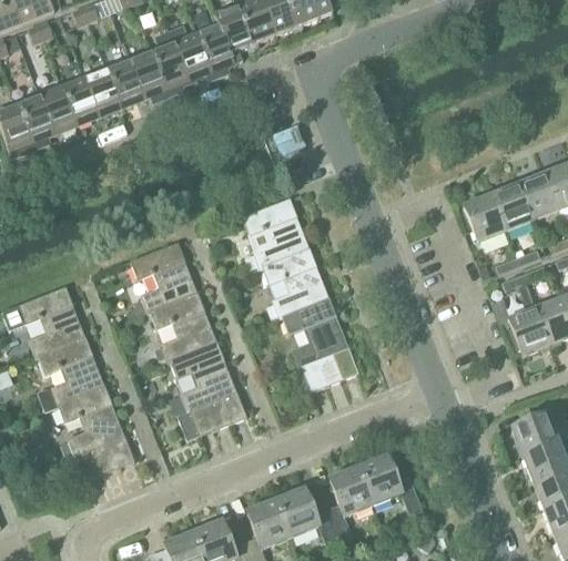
[(0,30),(21,21),(53,9),(50,0),(9,0),(8,3),(0,1),(0,30)]
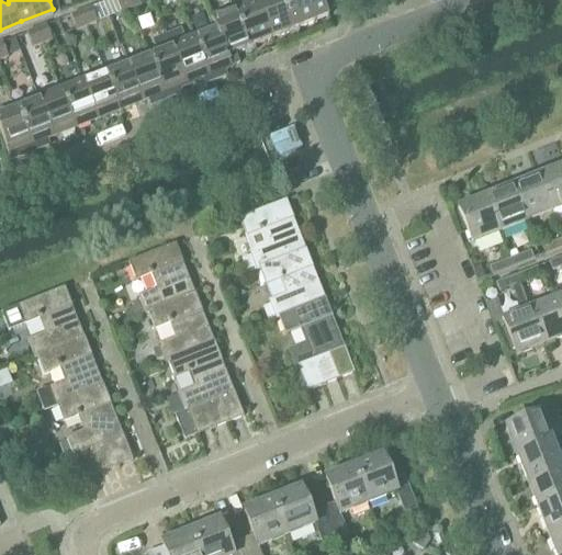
[(237,0),(233,2),(249,43),(272,34),(258,0),(237,0)]
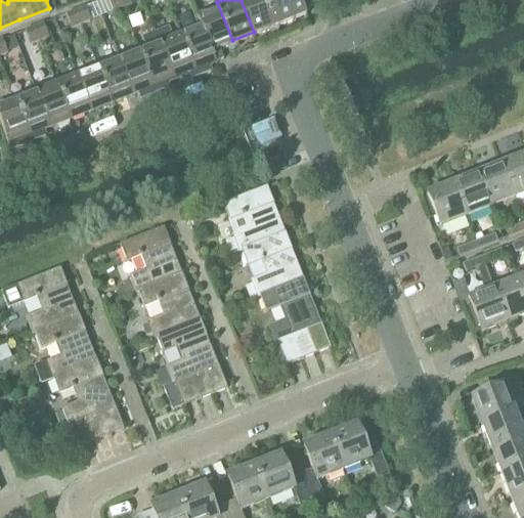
[(241,0),(254,32),(274,24),(264,0),(241,0)]
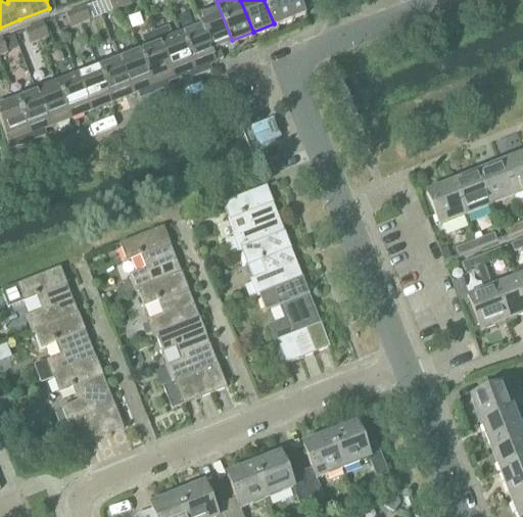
[(264,0),(274,24),(305,11),(300,0),(264,0)]
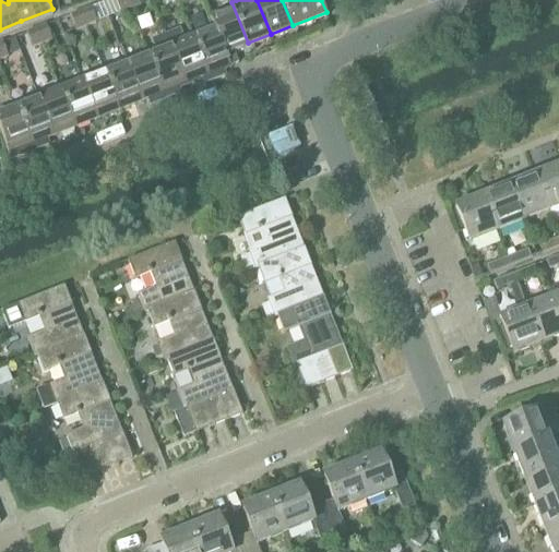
[(232,2),(209,11),(212,21),(214,21),(226,51),(230,61),(232,61),(239,58),(236,48),(248,43),(232,2)]
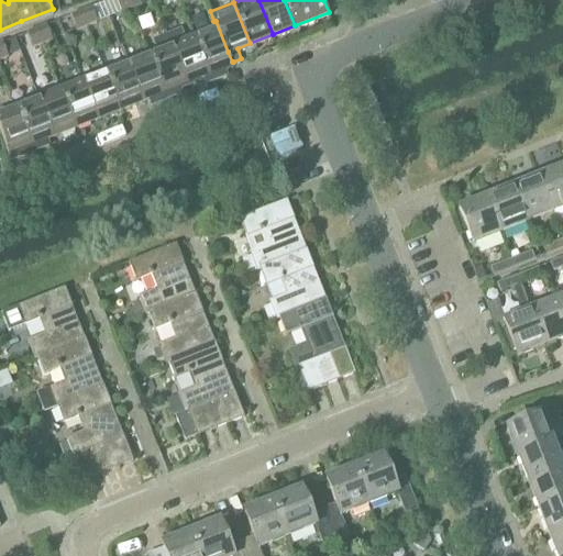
[(80,7),(86,21),(97,18),(90,3),(80,7)]
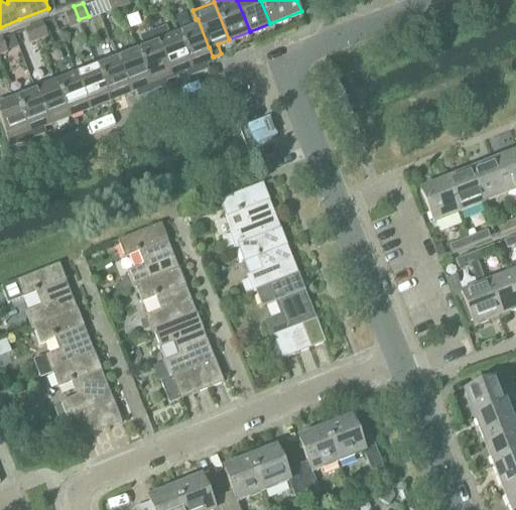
[(66,10),(71,23),(79,19),(74,6),(66,10)]
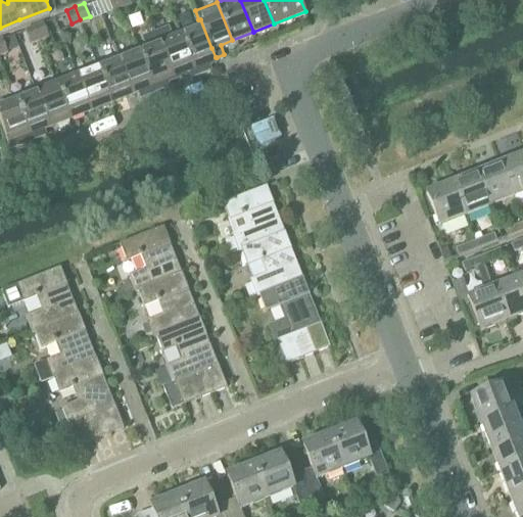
[(198,19),(179,28),(196,72),(211,65),(209,60),(216,57),(211,48),(200,19),(198,19)]
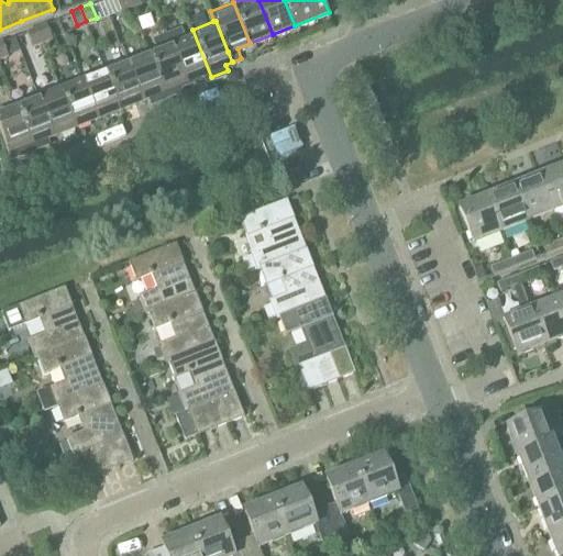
[(44,22),(34,25),(40,40),(50,36),(44,22)]
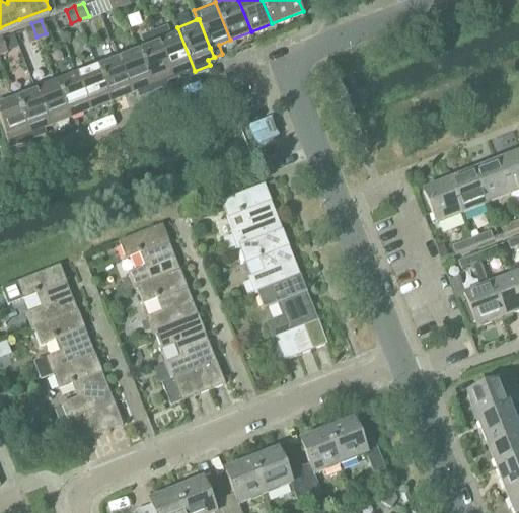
[(167,22),(153,27),(170,74),(179,71),(181,76),(195,71),(177,27),(170,29),(167,22)]
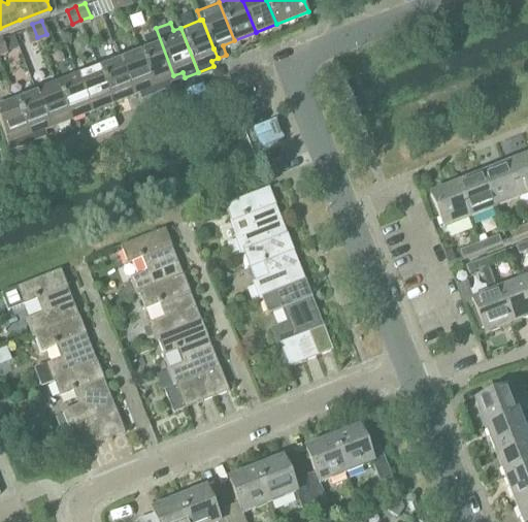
[(28,41),(37,37),(32,24),(23,28),(28,41)]
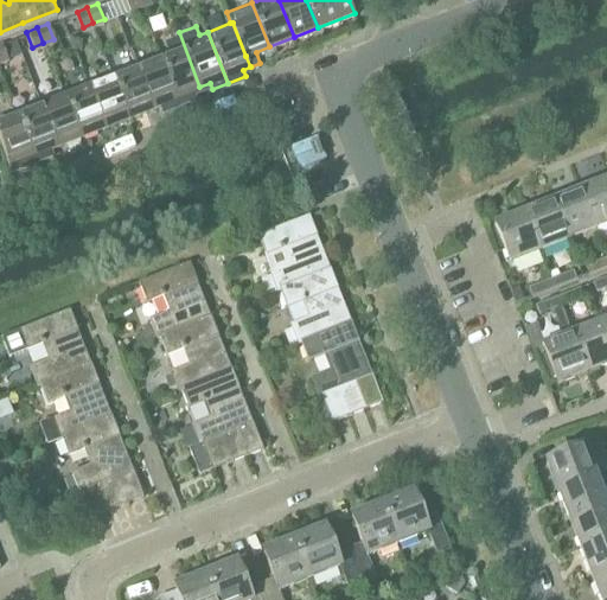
[(167,48),(159,51),(179,102),(197,95),(195,89),(199,87),(179,32),(164,38),(167,48)]
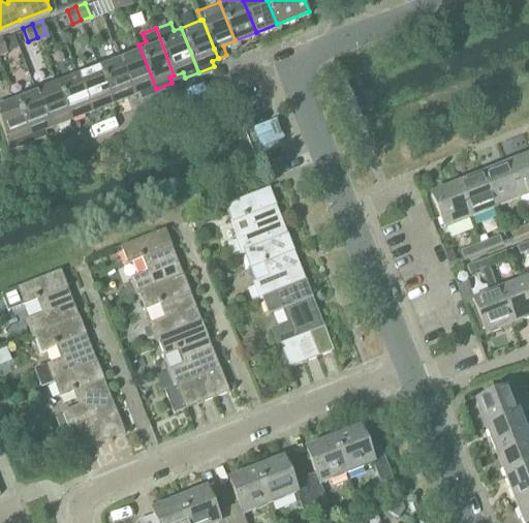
[(138,44),(118,53),(133,92),(141,89),(143,94),(156,89),(138,44)]
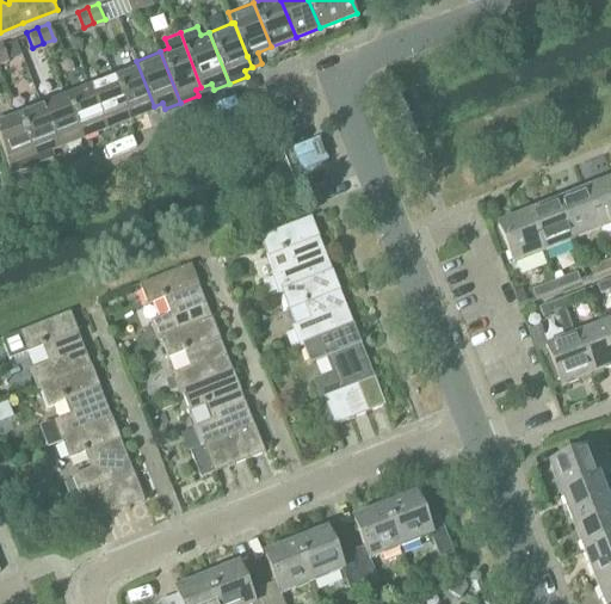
[(136,61),(112,71),(130,116),(154,106),(136,61)]
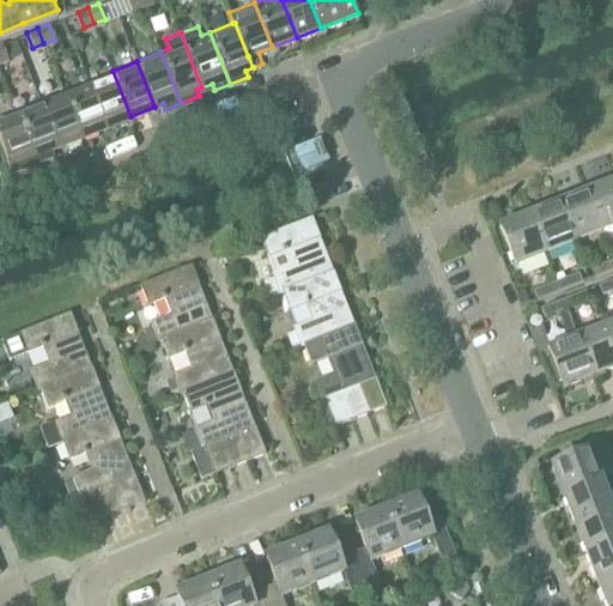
[(113,71),(87,80),(105,126),(131,116),(113,71)]
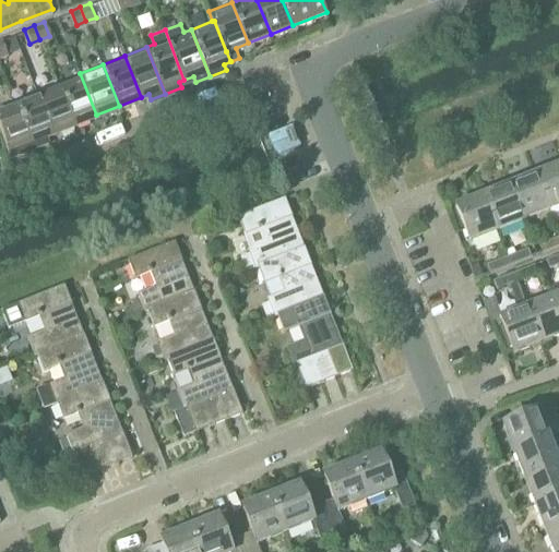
[(80,73),(57,82),(73,123),(96,115),(80,73)]
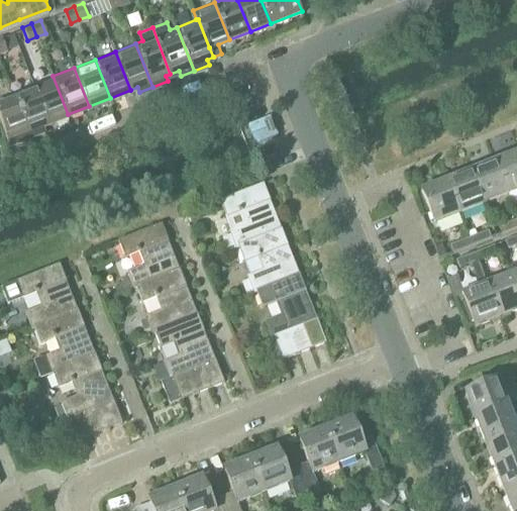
[(53,76),(32,84),(47,122),(68,114),(53,76)]
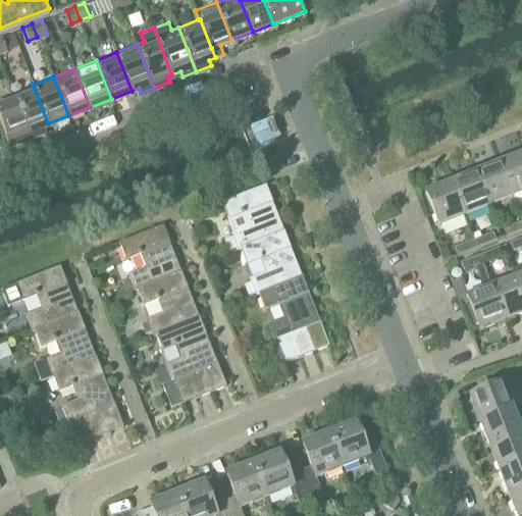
[(33,85),(12,93),(30,137),(46,131),(44,124),(48,123),(33,85)]
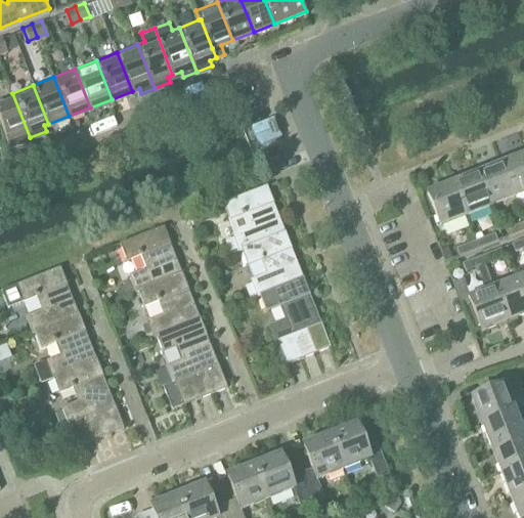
[(0,97),(0,122),(1,122),(8,139),(10,145),(30,137),(12,93),(0,97)]
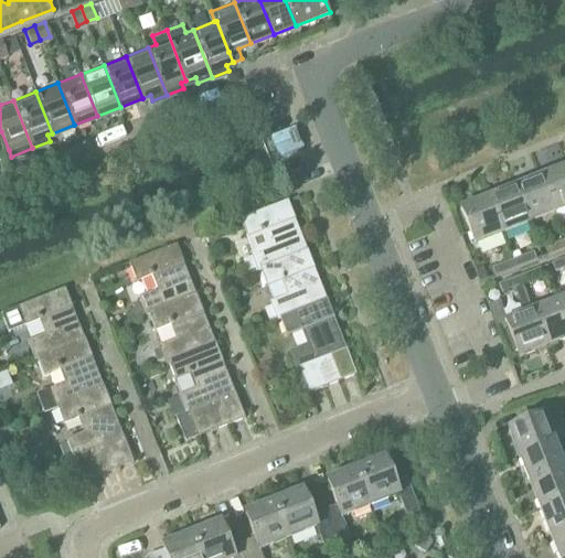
[(564,162),(541,172),(555,207),(564,203),(564,162)]
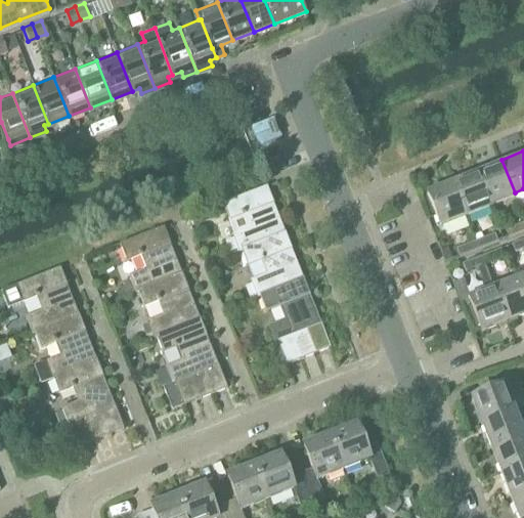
[(501,160),(477,170),(490,203),(515,192),(501,160)]
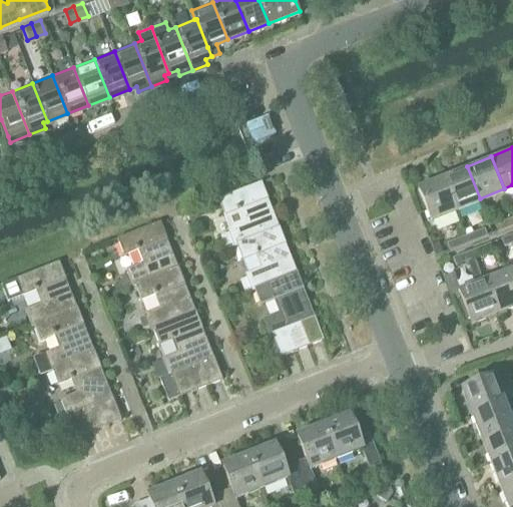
[(467,166),(443,175),(456,207),(480,198),(467,166)]
